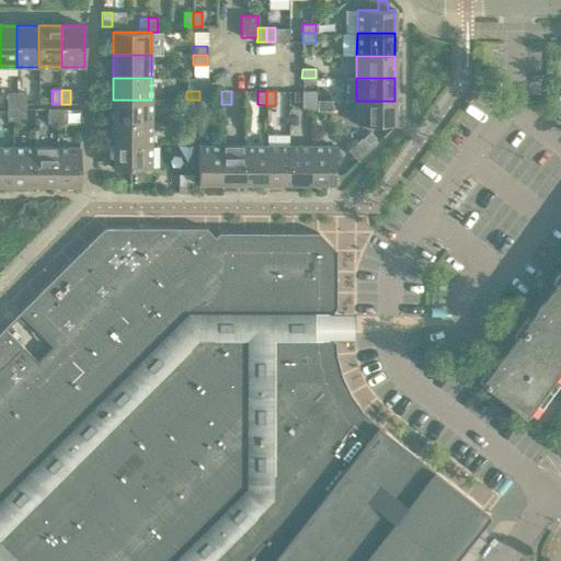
[(301,100),(316,100),(316,91),(301,91),(301,100)]
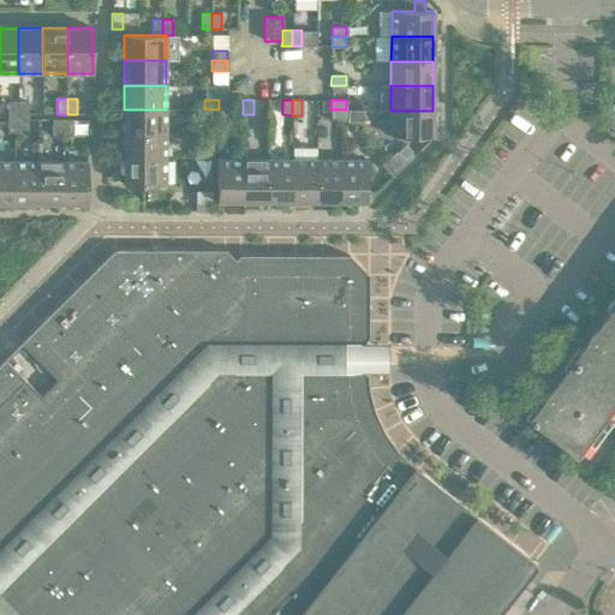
[(18,117),(18,101),(7,101),(7,117),(18,117)]
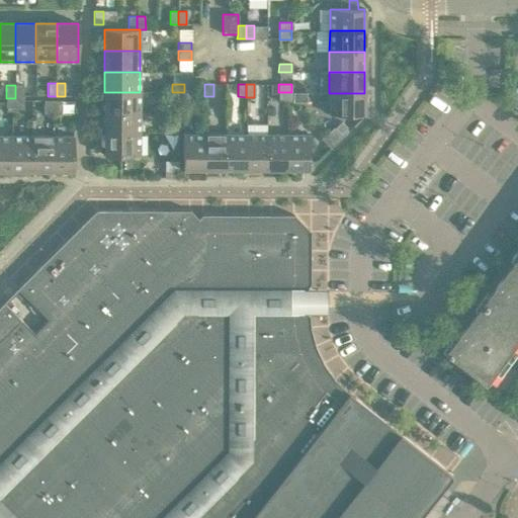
[(15,98),(23,98),(23,85),(15,85),(15,98)]
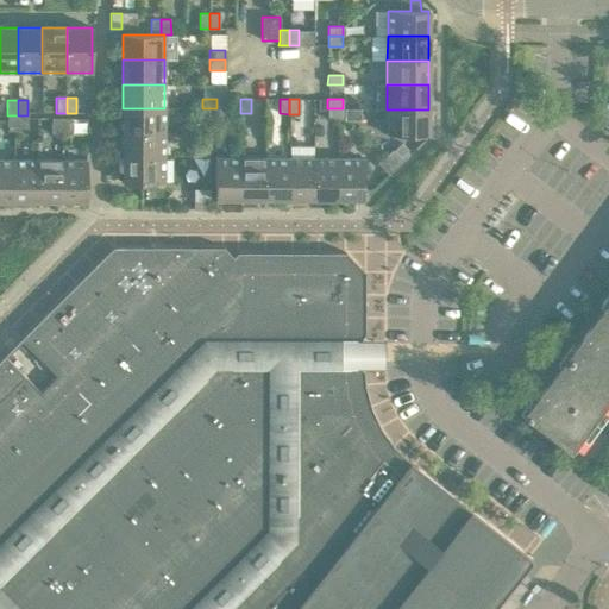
[(123,108),(123,132),(164,133),(164,108),(123,108)]
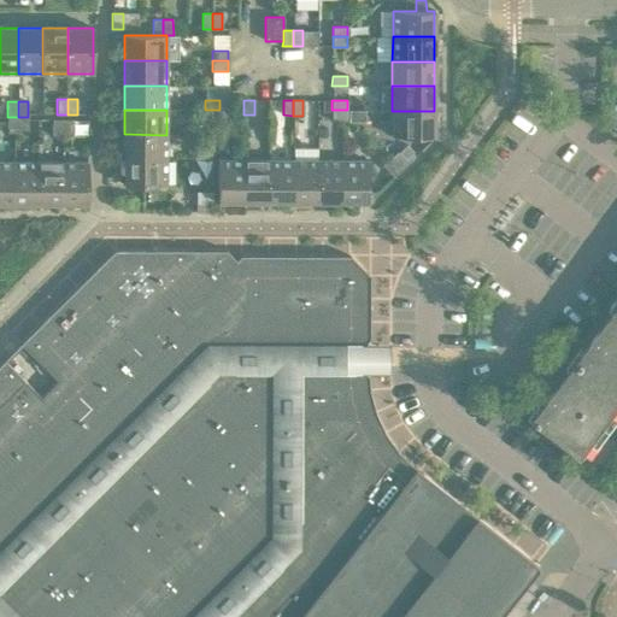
[(205,119),(218,119),(219,119),(219,110),(205,110),(205,119)]
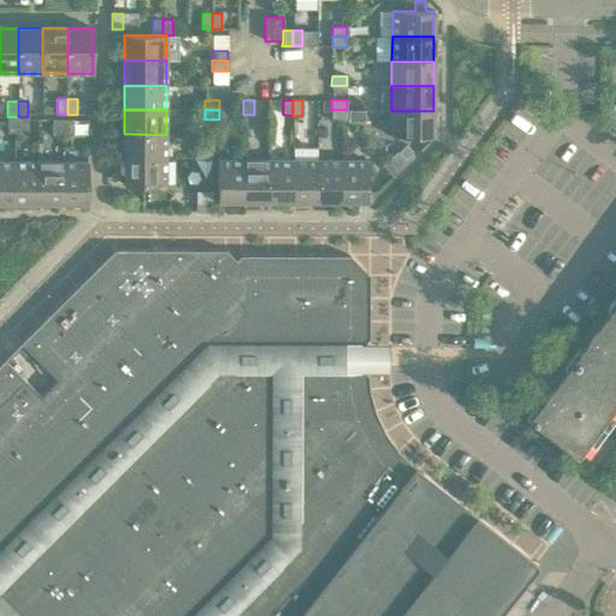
[(347,120),(347,111),(347,110),(331,110),(331,120),(347,120)]
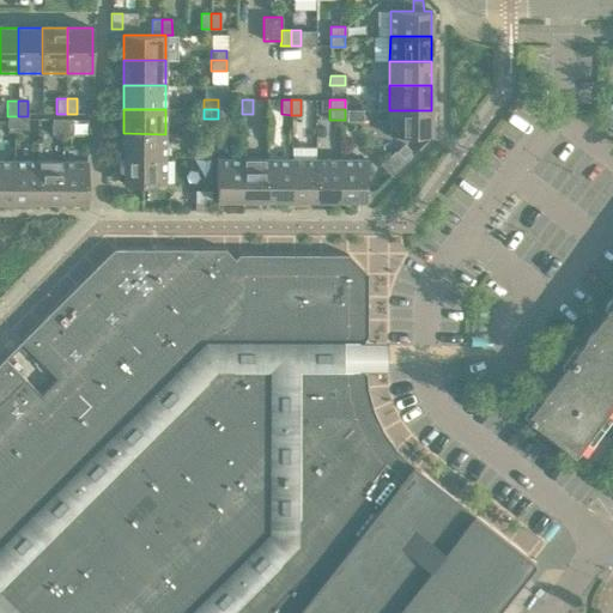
[(431,135),(431,110),(389,110),(389,135),(431,135)]
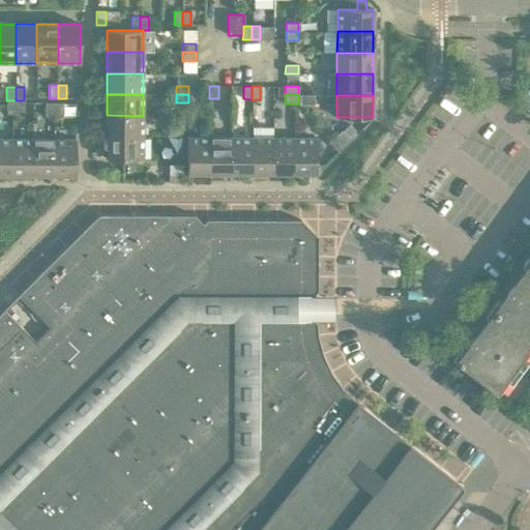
[(16,100),(6,100),(6,114),(15,114),(16,100)]
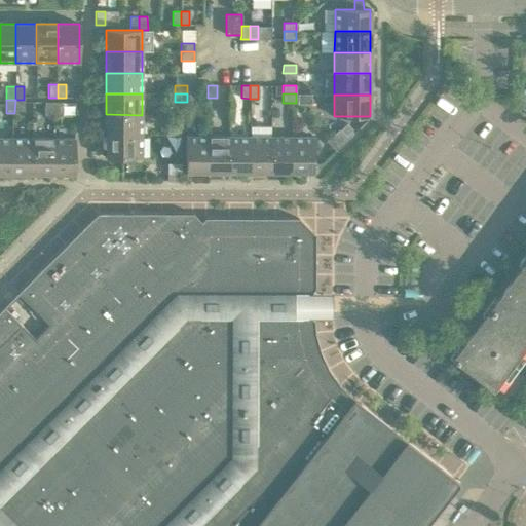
[(15,100),(14,113),(24,113),(24,100),(15,100)]
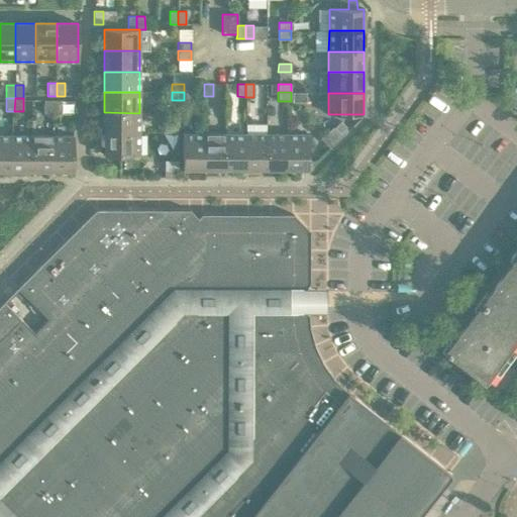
[(52,114),(53,101),(43,101),(43,113),(52,114)]
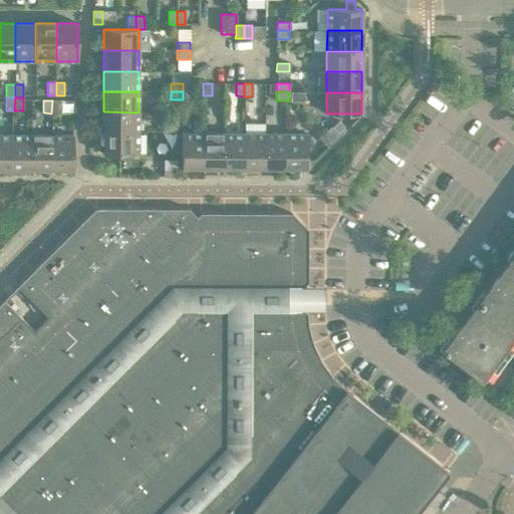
[(52,100),(51,113),(60,113),(60,100),(52,100)]
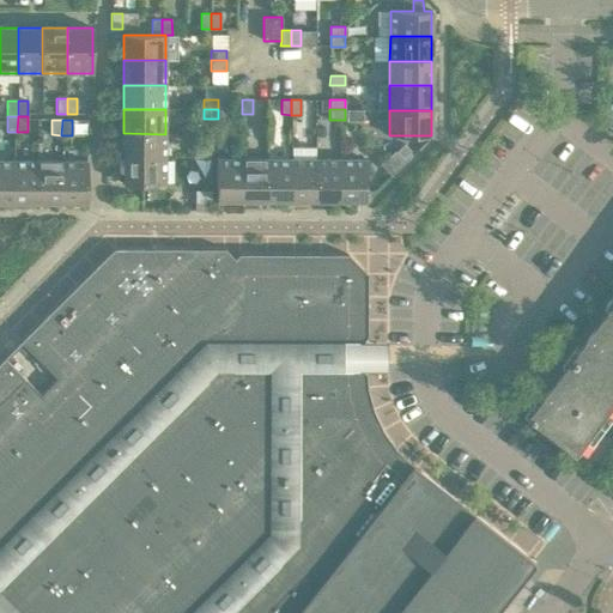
[(123,133),(123,158),(165,158),(165,134),(123,133)]
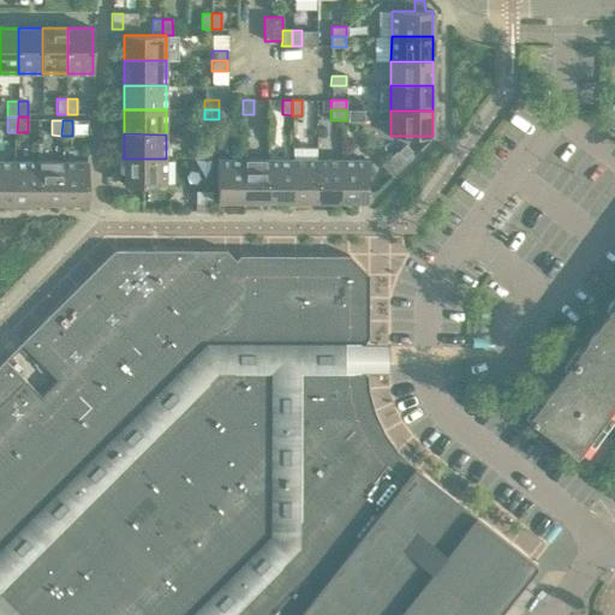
[(196,148),(196,159),(212,159),(212,148),(196,148)]
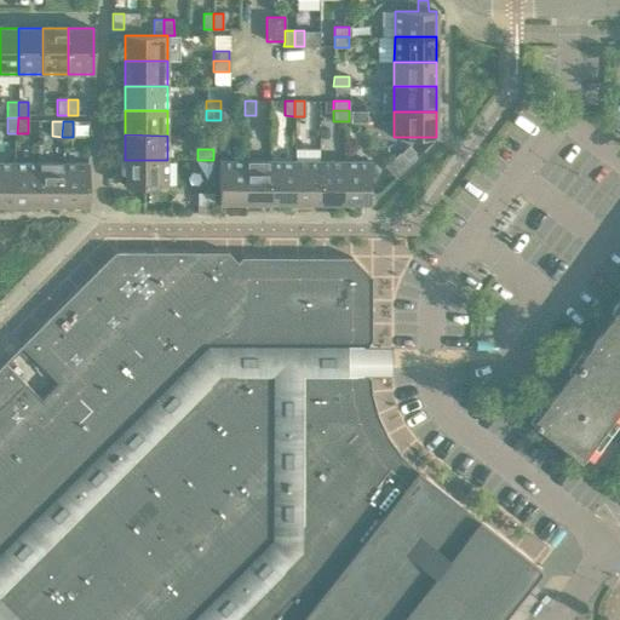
[(391,160),(402,171),(409,164),(399,153),(391,160)]
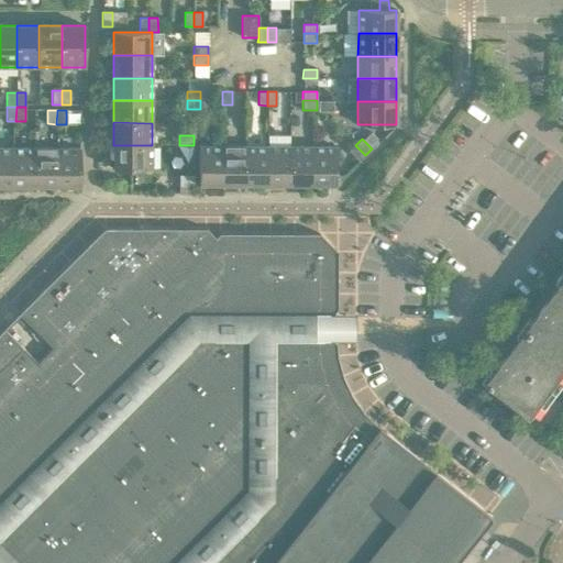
[(152,145),(113,145),(113,168),(151,169),(152,145)]
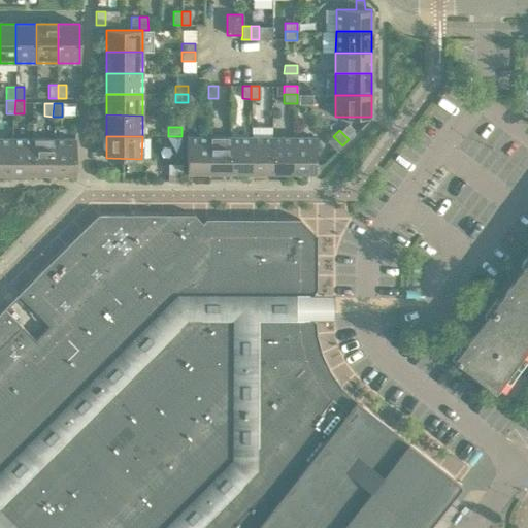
[(342,145),(333,136),(328,141),(337,152),(342,145)]
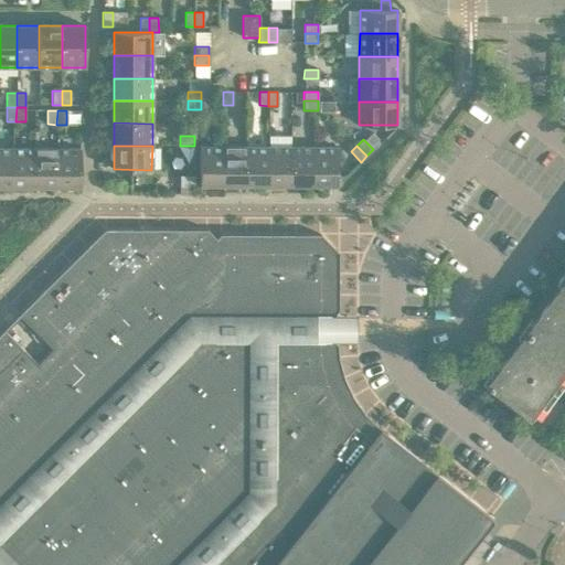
[(223,184),(223,147),(200,147),(199,184),(223,184)]
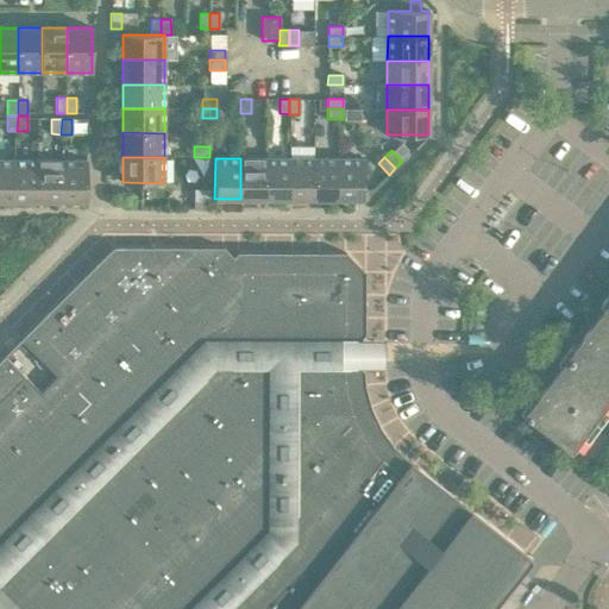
[(264,158),(240,158),(240,199),(264,200),(264,158)]
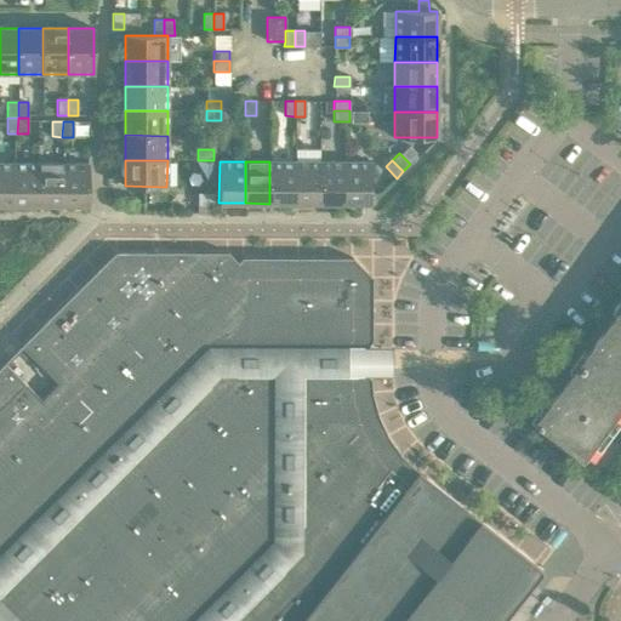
[(269,161),(269,204),(295,204),(295,161),(269,161)]
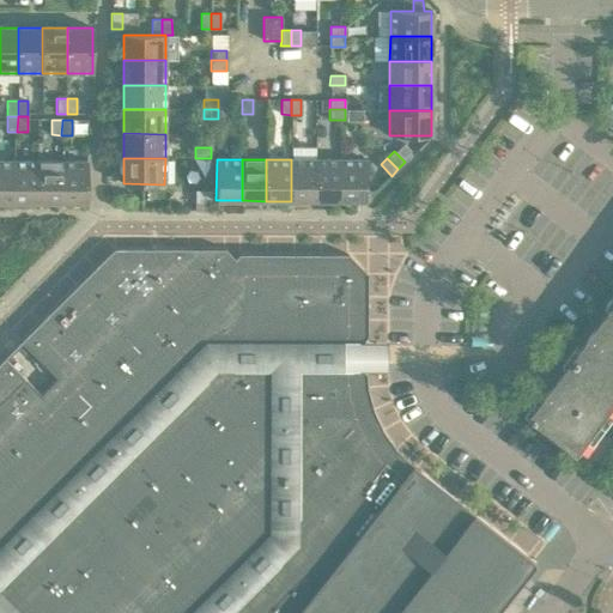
[(291,159),(291,201),(315,201),(315,159),(291,159)]
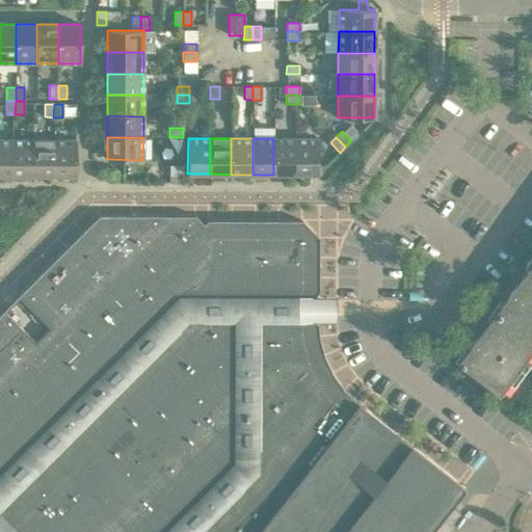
[(295,175),(295,138),(273,138),(273,175),(295,175)]
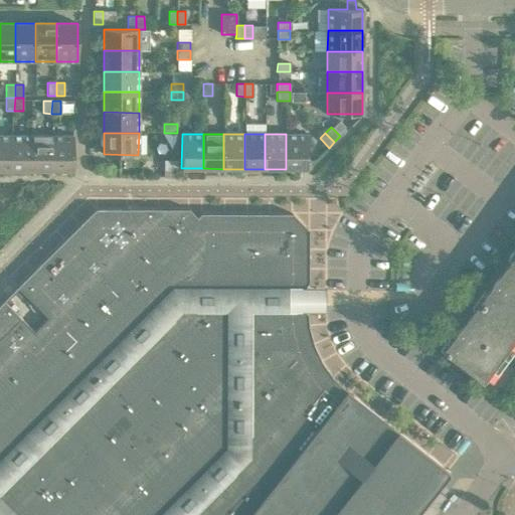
[(286,134),(286,169),(307,169),(307,134),(286,134)]
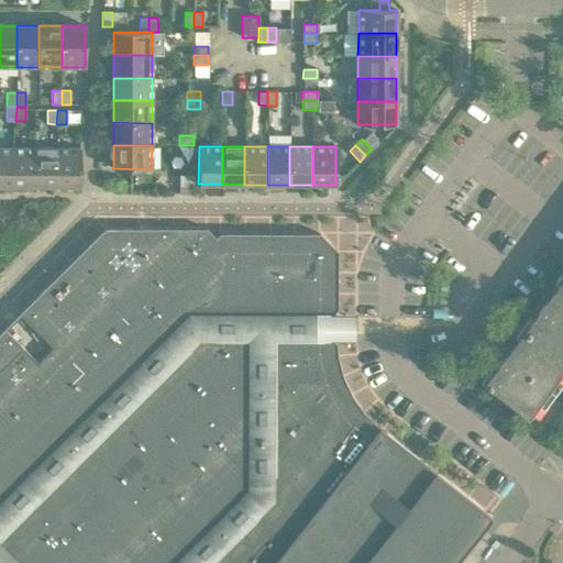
[(0,186),(11,186),(11,147),(0,147),(0,186)]
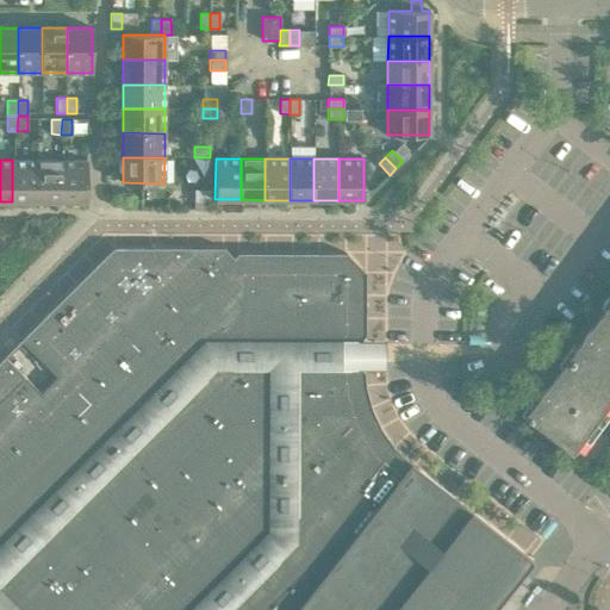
[(12,201),(37,201),(37,160),(12,160),(12,201)]
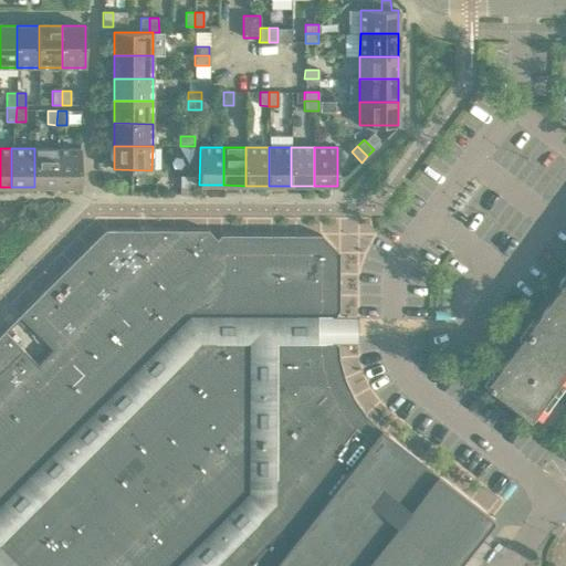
[(34,187),(56,187),(56,148),(34,148),(34,187)]
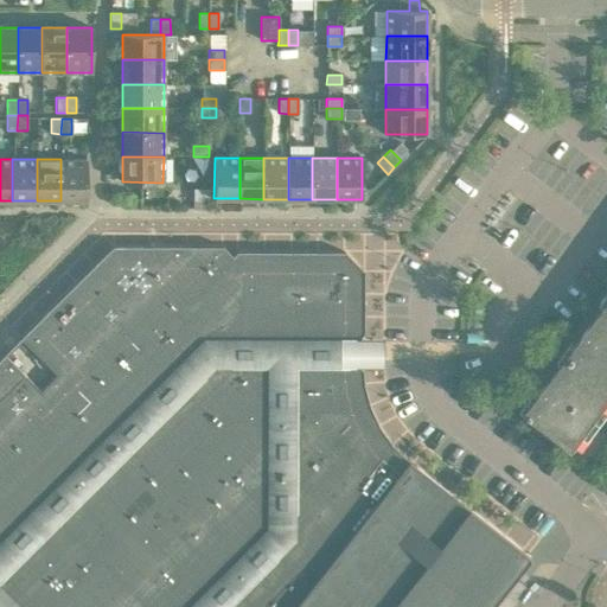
[(61,159),(61,200),(87,200),(87,160),(61,159)]
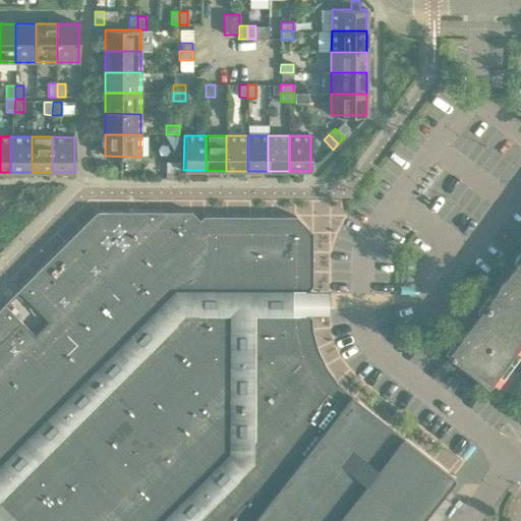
[(166,171),(179,171),(179,163),(166,163),(166,171)]
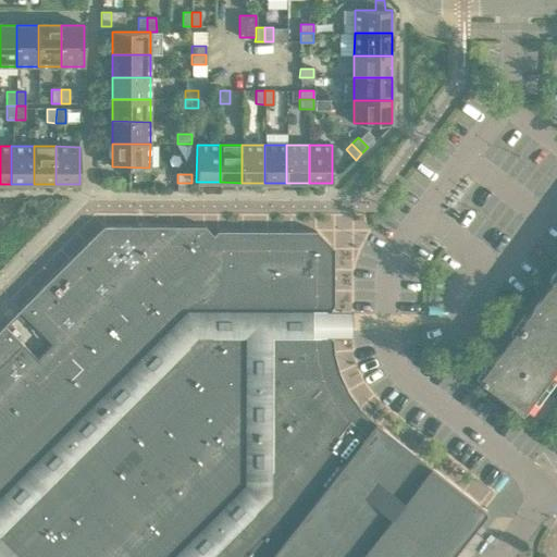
[(0,556),(447,556),(480,516),(485,509),(479,505),(374,423),(359,408),(347,392),(338,372),(333,353),(332,339),(326,334),(327,332),(330,330),(331,327),(331,325),(332,323),(332,321),(331,318),(330,316),(327,314),(326,312),(333,306),(333,248),(316,231),(217,231),(212,235),(203,226),(102,225),(0,327),(0,556)]
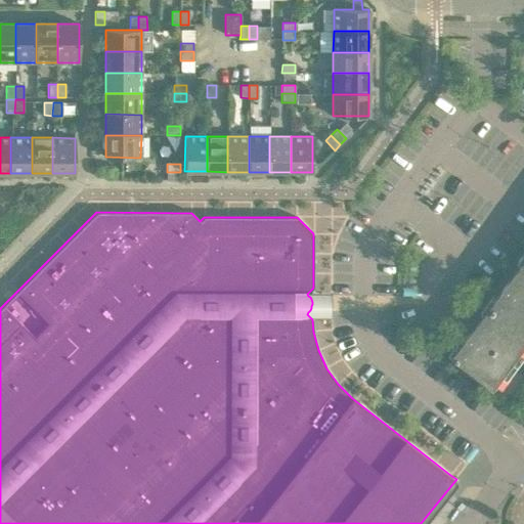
[(523,259),(453,354),(453,355),(495,386),(508,369),(506,368),(519,350),(521,351),(523,347),(523,259)]
